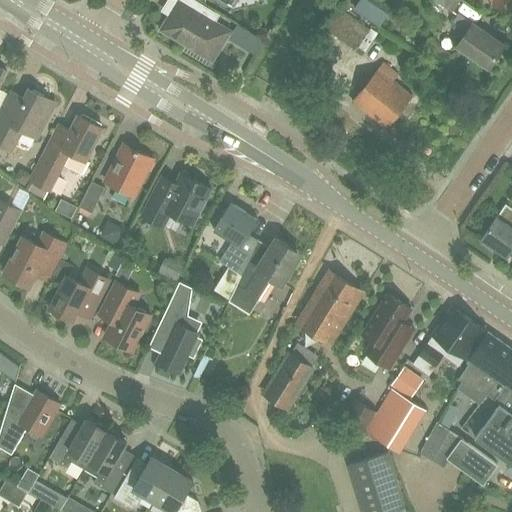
[(226,37),(230,31),(214,22),(217,17),(188,0),(187,0),(180,12),(177,10),(173,11),(169,16),(161,29),(186,45),(208,57),(212,60),(213,59),(226,37)]
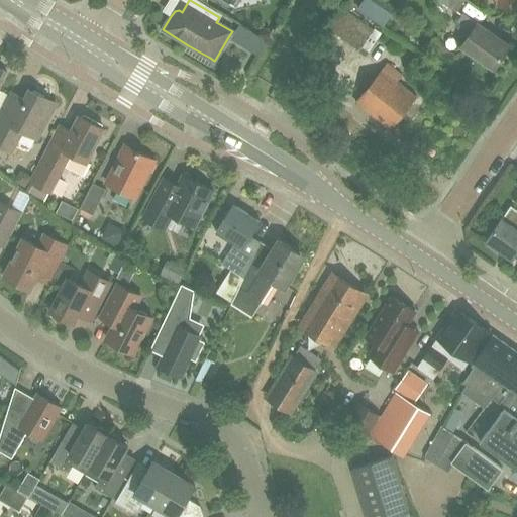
[(362,0),(355,9),(382,26),(393,8),(379,0),(362,0)]
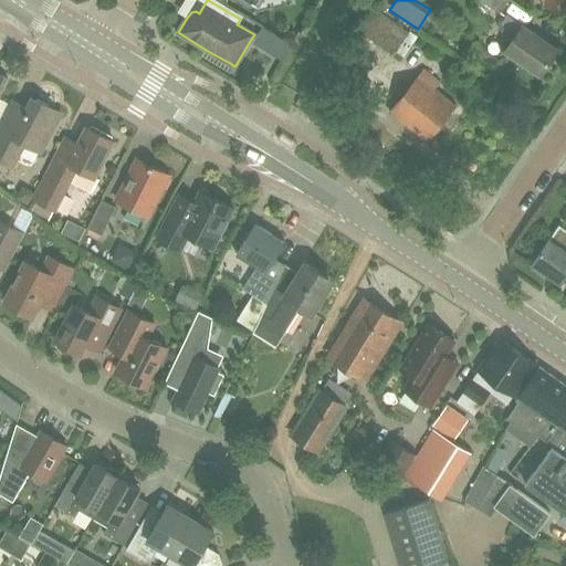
[(481,0),(500,12),(507,0),(481,0)]
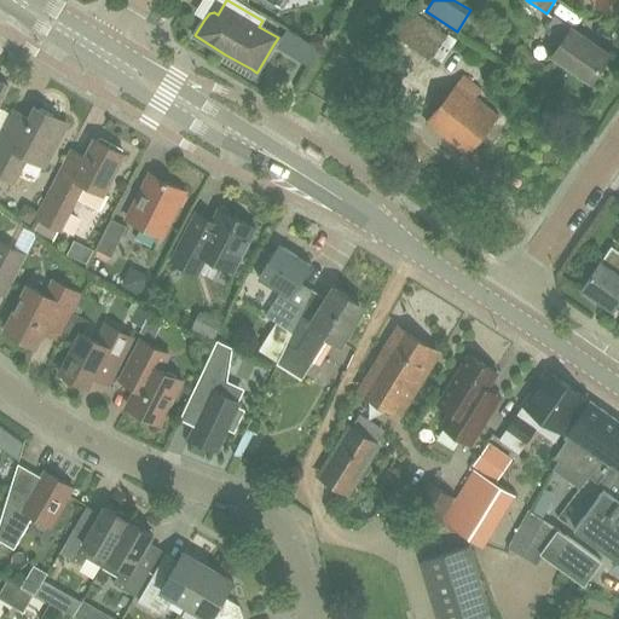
[(409,15),(403,11),(389,30),(431,59),(447,35),(433,24),(434,23),(412,9),(409,15)]
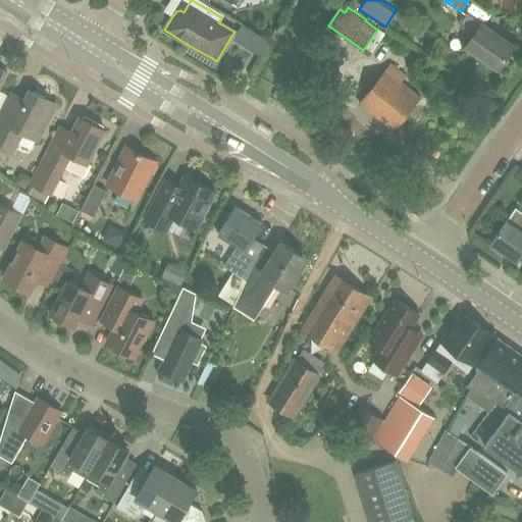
[(499,68),(514,45),(468,13),(460,25),(474,35),(466,47),(499,68)]
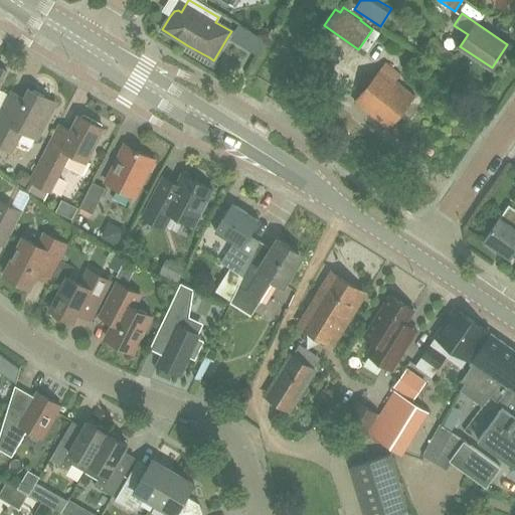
[(229,38),(242,47),(251,32),(238,24),(229,38)]
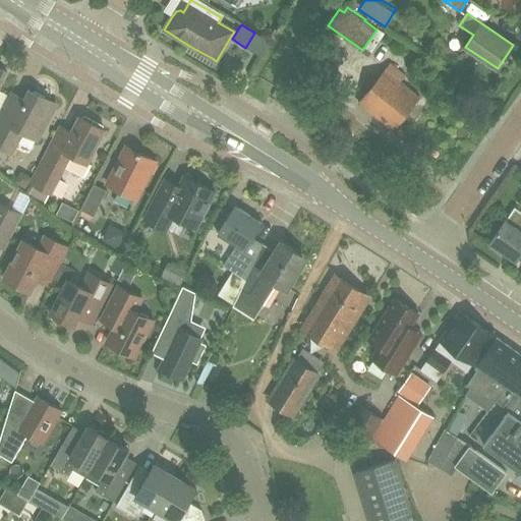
[(391,62),(385,69),(358,102),(394,130),(420,98),(400,81),(405,75),(391,62)]
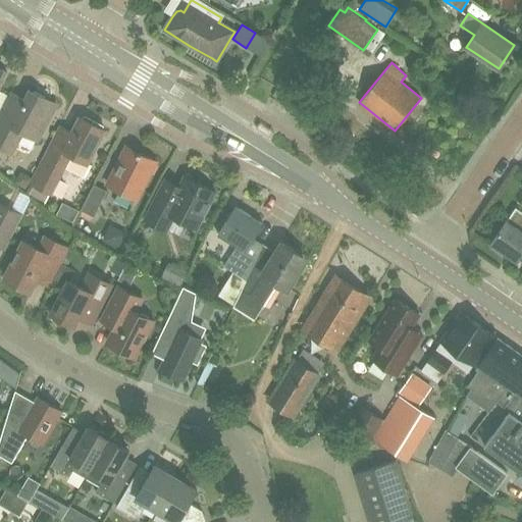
[(55,105),(31,91),(27,99),(11,92),(4,107),(7,108),(0,121),(0,148),(11,154),(22,133),(37,140),(55,105)]
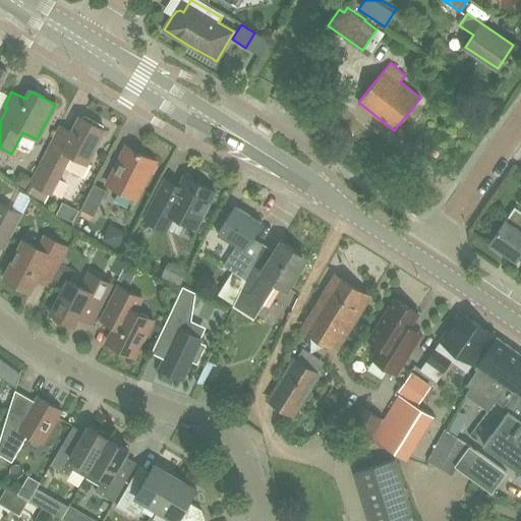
[(88,164),(105,130),(79,117),(72,131),(61,124),(27,190),(39,196),(43,189),(51,193),(65,167),(85,177),(92,166),(88,164)]
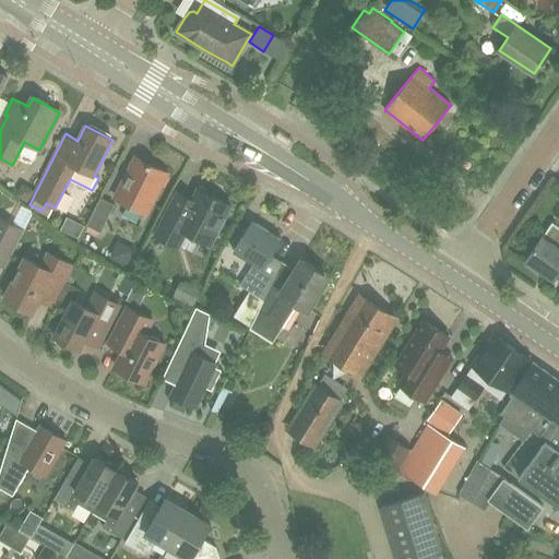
[(137,157),(115,199),(146,215),(167,174),(137,157)]
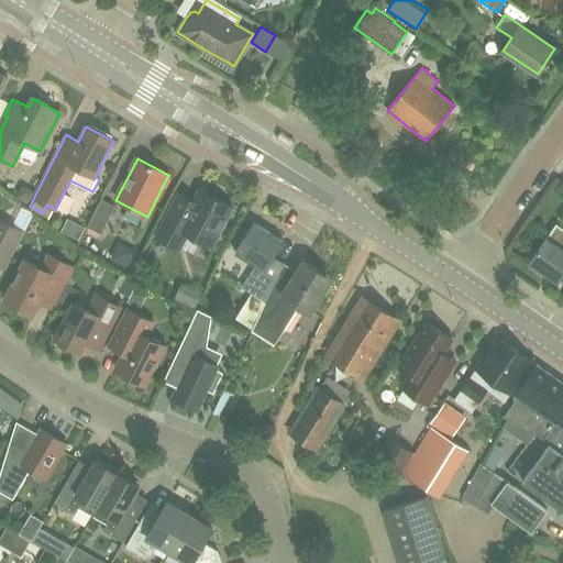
[(233,208),(200,191),(195,200),(179,192),(156,238),(179,250),(188,234),(212,247),(233,208)]
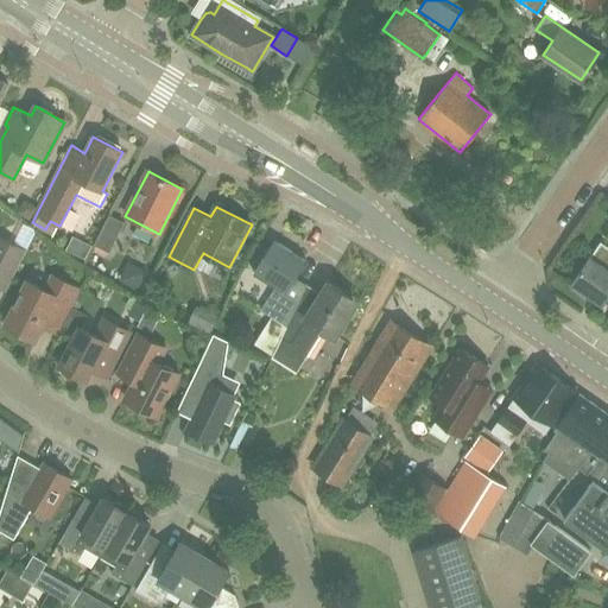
[(109,216),(94,245),(109,253),(125,223),(109,216)]
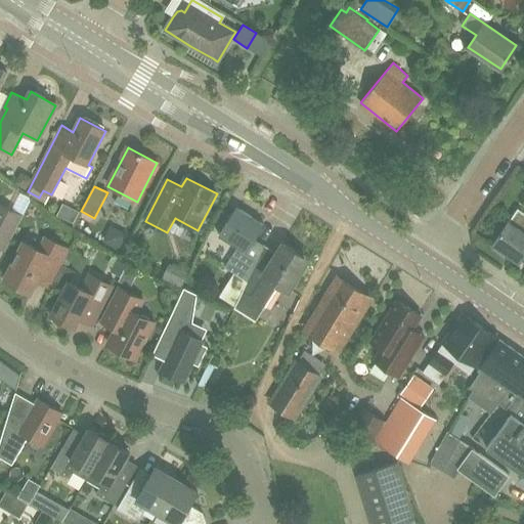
[(62,203),(56,214),(72,222),(78,211),(62,203)]
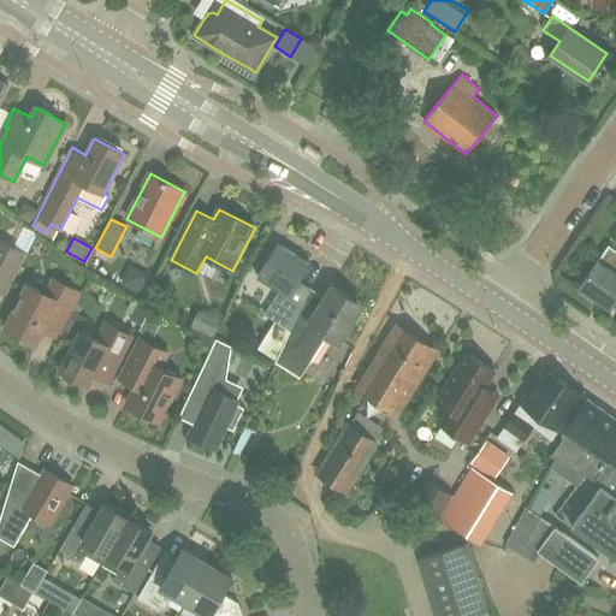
[(0,292),(3,295),(24,253),(0,240),(0,292)]
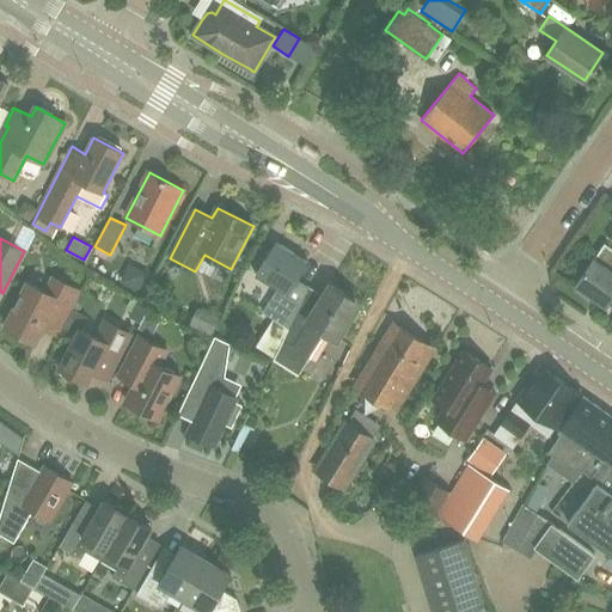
[(288,329),(308,287),(298,280),(308,263),(276,243),(256,275),(276,288),(262,312),(288,329)]
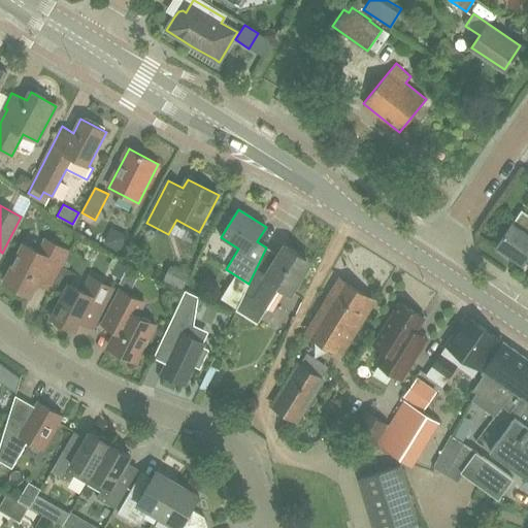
[(497,245),(499,246),(496,251),(508,259),(512,255),(523,263),(527,256),(527,215),(522,210),(497,245)]
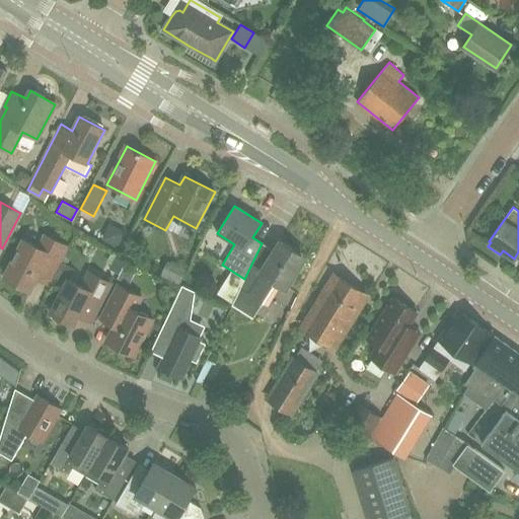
[(44,234),(38,247),(22,239),(4,276),(31,290),(45,264),(57,271),(68,247),(44,234)]
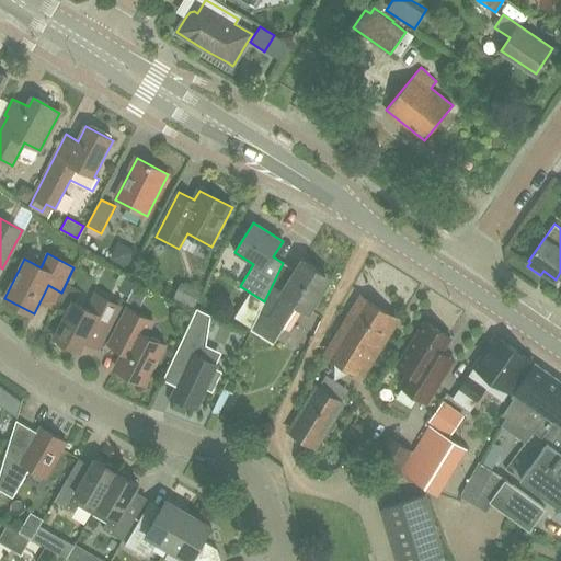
[(283,263),(264,301),(260,311),(251,330),(273,343),(298,305),(309,312),(328,282),(313,273),(316,270),(301,261),(296,271),(283,263)]
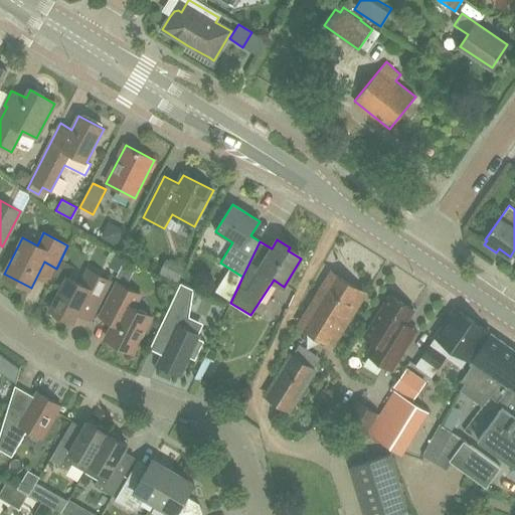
[(164,261),(159,273),(176,281),(181,269),(164,261)]
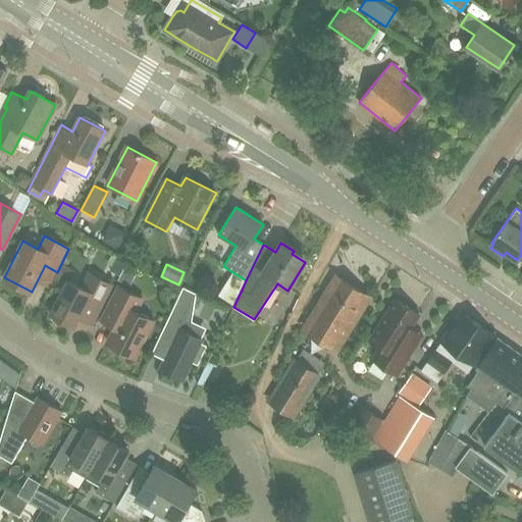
[(77,318),(90,324),(111,284),(90,273),(84,286),(68,279),(51,313),(74,325),(77,318)]
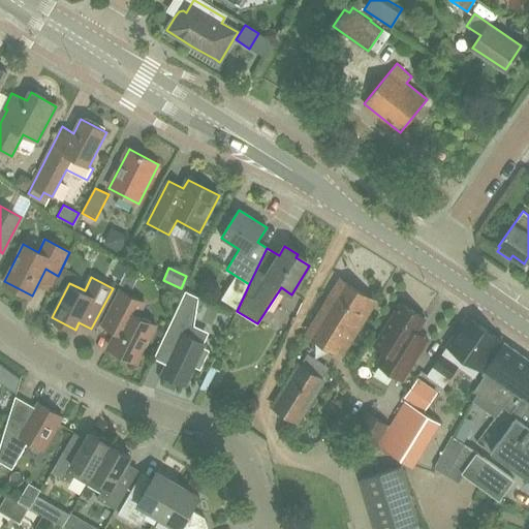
[(327,304),(309,334),(341,353),(374,301),(346,283),(332,307),(327,304)]
